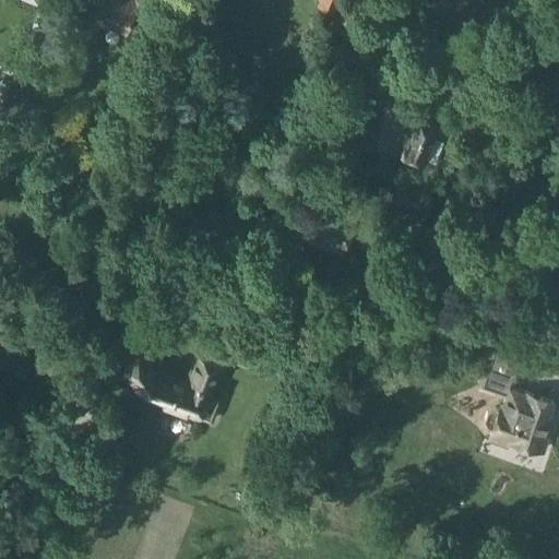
[(69,0),(61,23),(81,31),(88,12),(126,27),(135,0),(145,0),(150,2),(150,0),(69,0)]
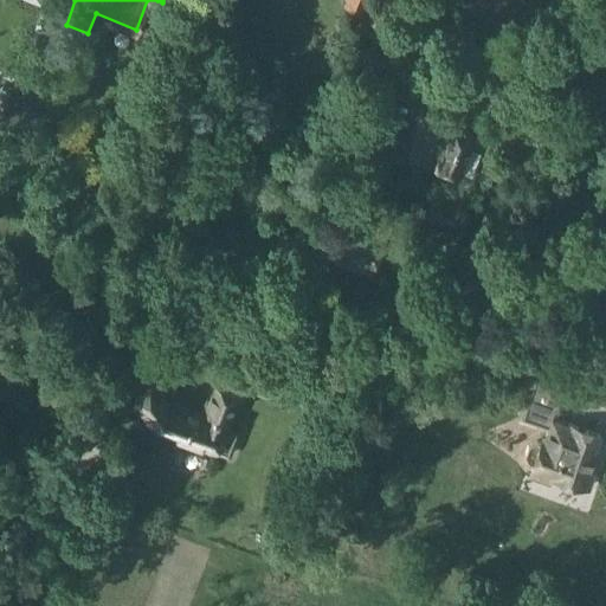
[(477,135),(449,124),(433,165),(463,175),(466,166),(476,169),(482,153),(479,152),(484,139),(477,136),(477,135)]
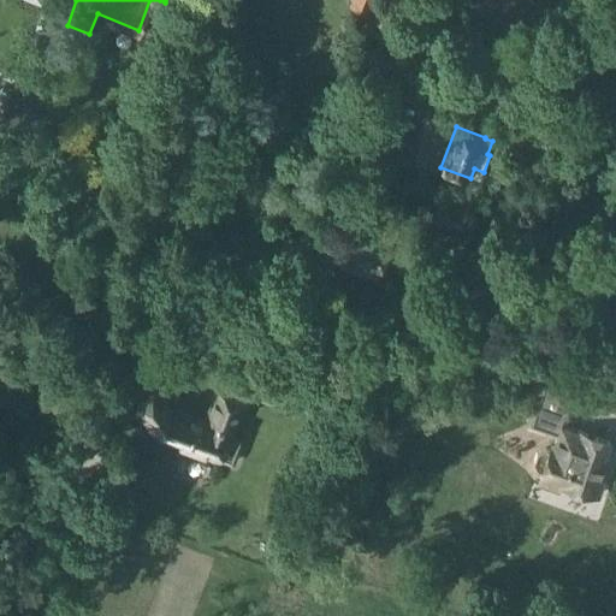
[(394,131),(385,157),(409,166),(418,141),(394,131)]
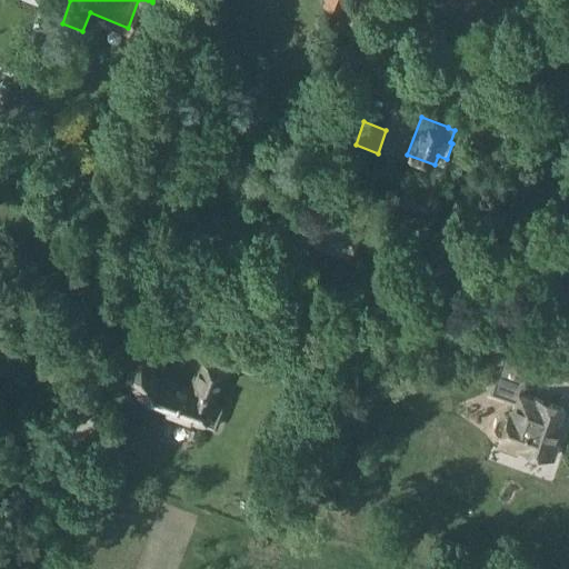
[(568,287),(560,286),(556,309),(568,311),(568,287)]
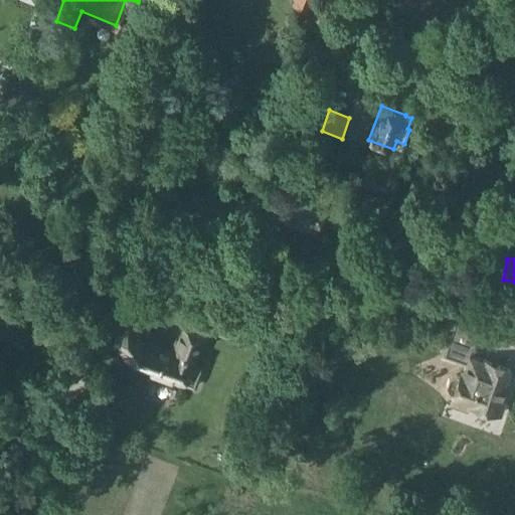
[(457,310),(442,356),(466,364),(463,373),(461,372),(460,376),(456,375),(450,379),(447,386),(451,393),(454,394),(453,400),(500,416),(503,407),(507,395),(501,393),(510,368),(470,355),(472,349),(475,348),(485,320),(457,310)]
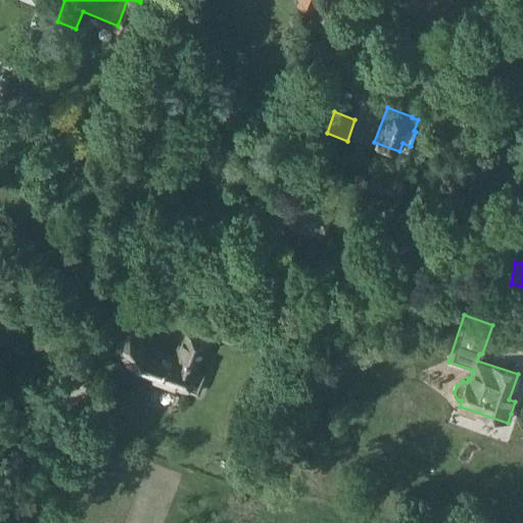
[(176,359),(145,347),(132,329),(111,345),(130,369),(187,389),(204,340),(186,333),(176,359)]
